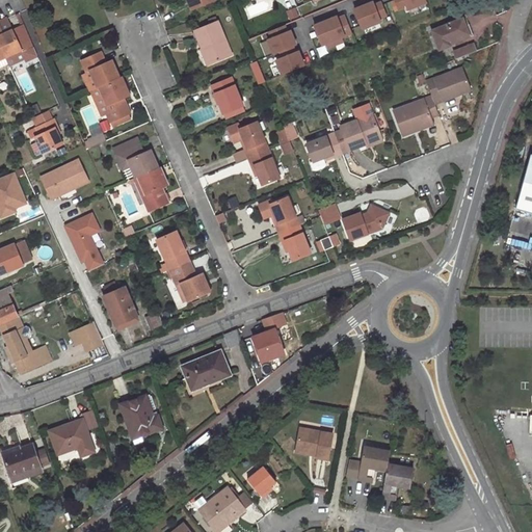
[(187,0),(191,9),(213,0),(187,0)]
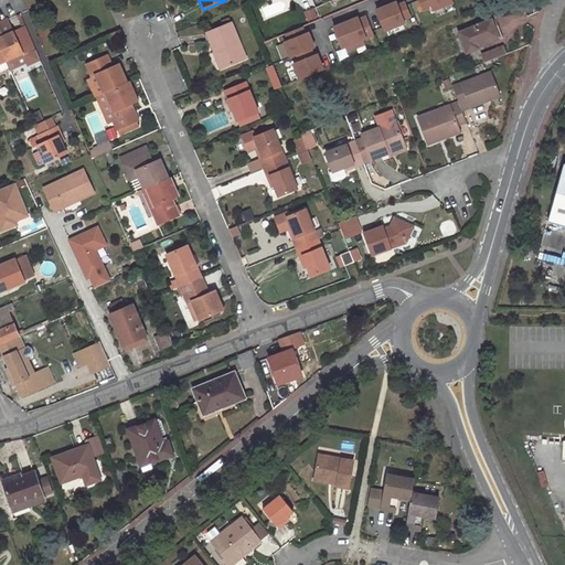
[(384,32),(404,23),(403,19),(409,16),(403,0),(396,3),(395,0),(374,9),(384,32)]
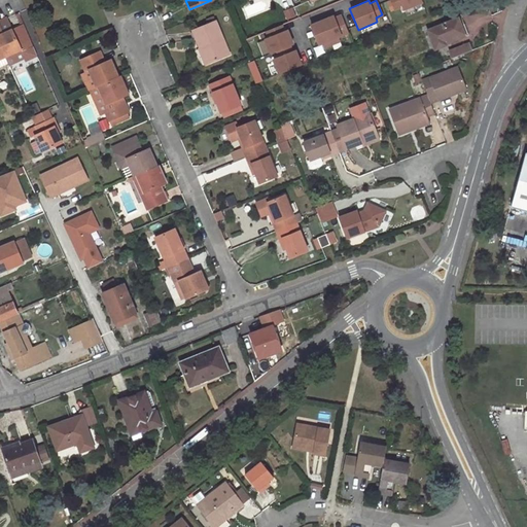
[(420,0),(390,0),(394,9),(400,7),(401,10),(421,2),(420,0)]
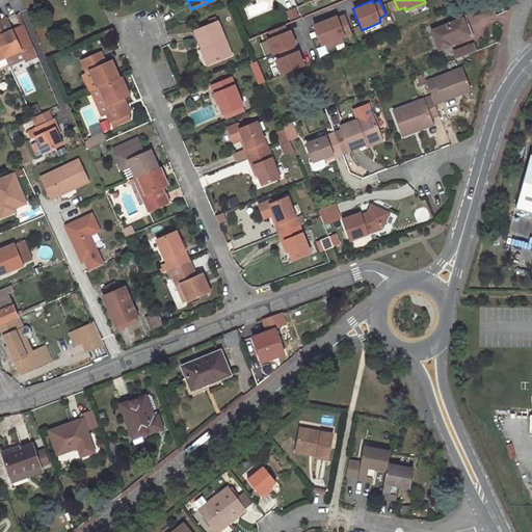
[(294,10),(287,14),(289,21),(297,18),(294,10)]
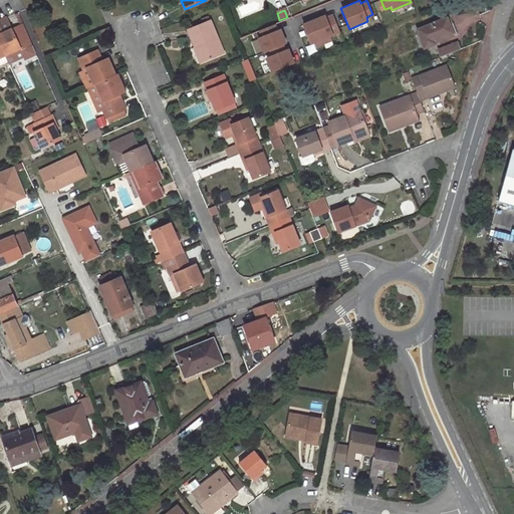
[(330,40),(329,36),(339,32),(331,14),(325,17),(324,14),(301,23),(309,44),(313,42),(315,46),(330,40)]
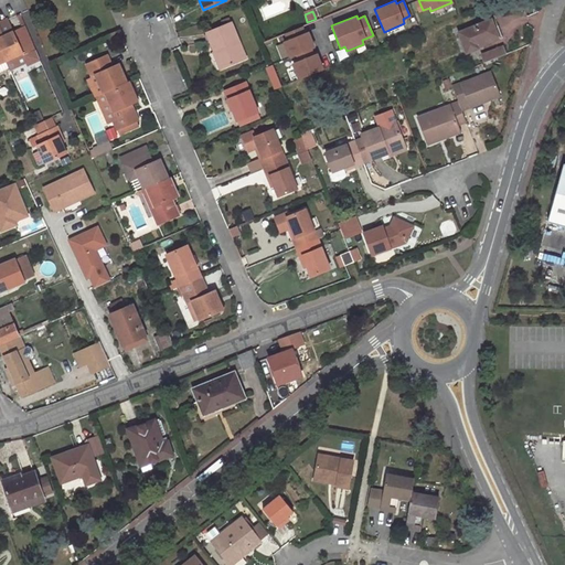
[(491,20),(458,33),(467,53),(479,49),(479,48),(478,44),(498,36),(494,28),(491,20)]
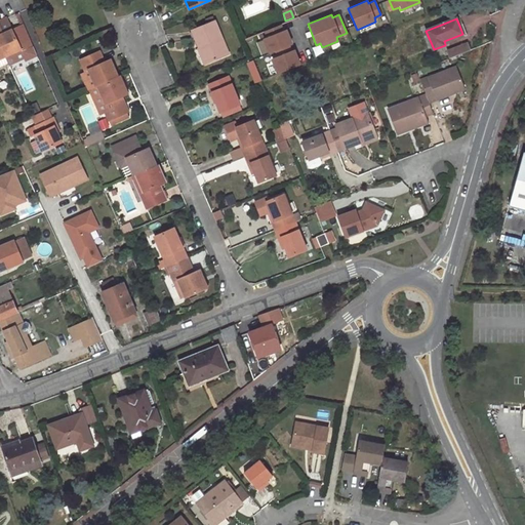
[(214,21),(192,30),(200,48),(202,47),(208,62),(229,53),(214,21)]
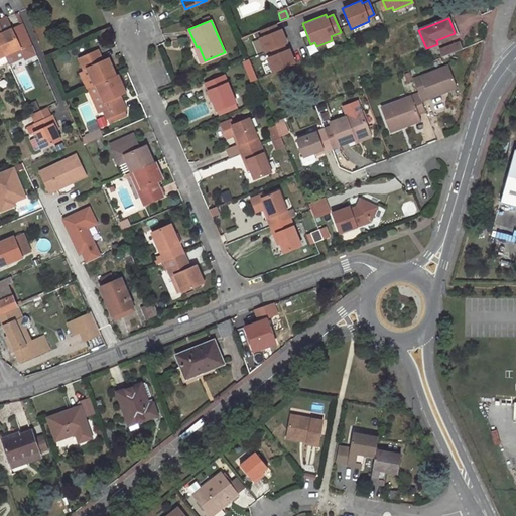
[(456,23),(452,25),(455,33),(436,40),(437,43),(460,35),(456,23)]
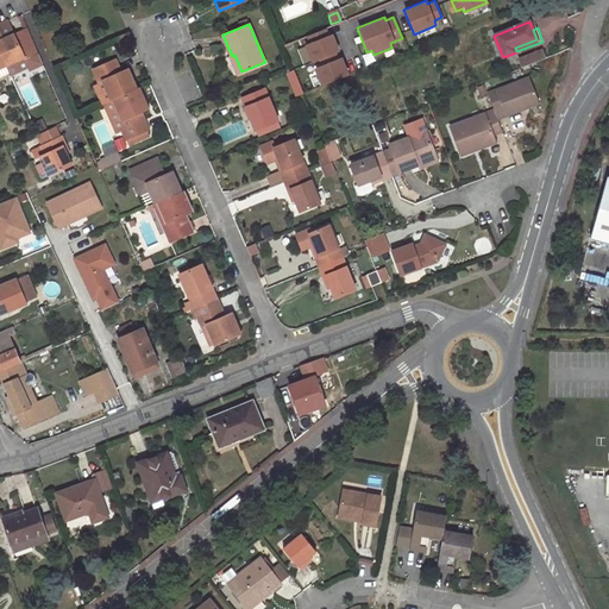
[(337,51),(331,33),(328,33),(326,29),(306,36),(308,42),(302,44),(309,61),(337,51)]
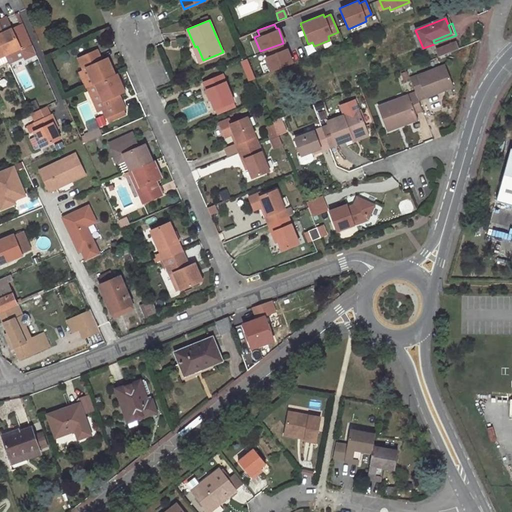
[(25,42),(28,49),(32,47),(22,25),(15,29),(17,33),(22,30),(27,41),(25,42)]
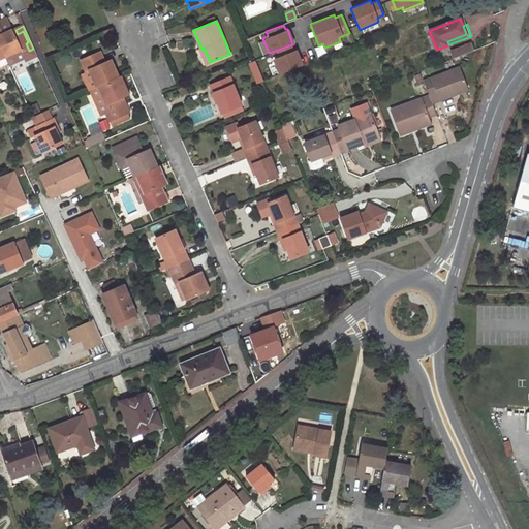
[(0,48),(4,58),(21,51),(22,54),(29,51),(26,43),(28,42),(23,31),(18,34),(16,30),(2,35),(0,29),(0,48)]
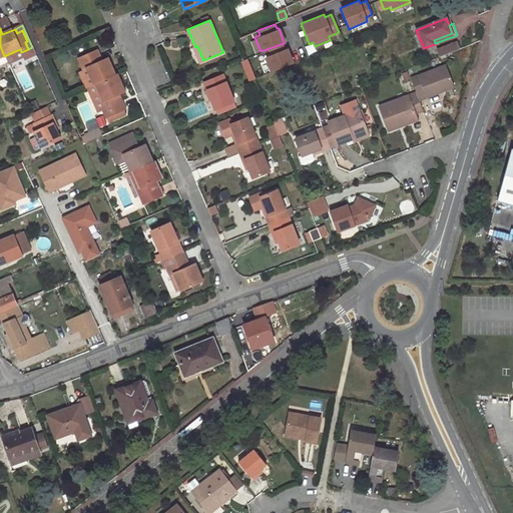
[(443,49),(438,50),(441,56),(459,49),(456,42),(443,48),(443,49)]
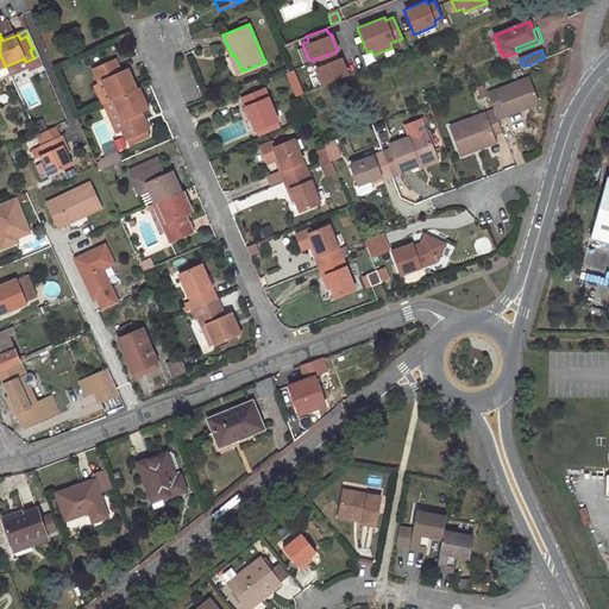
[(347,74),(340,56),(338,57),(337,51),(316,60),(319,66),(313,68),(320,85),(347,74)]
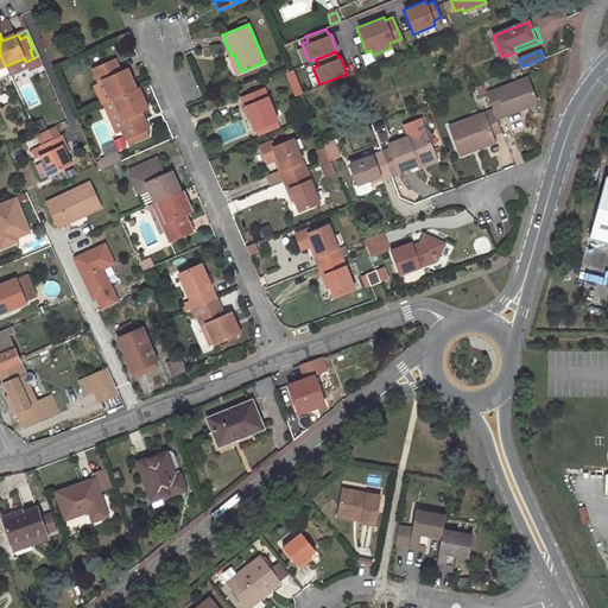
[(234,55),(232,56),(230,56),(238,74),(241,71),(234,55)]
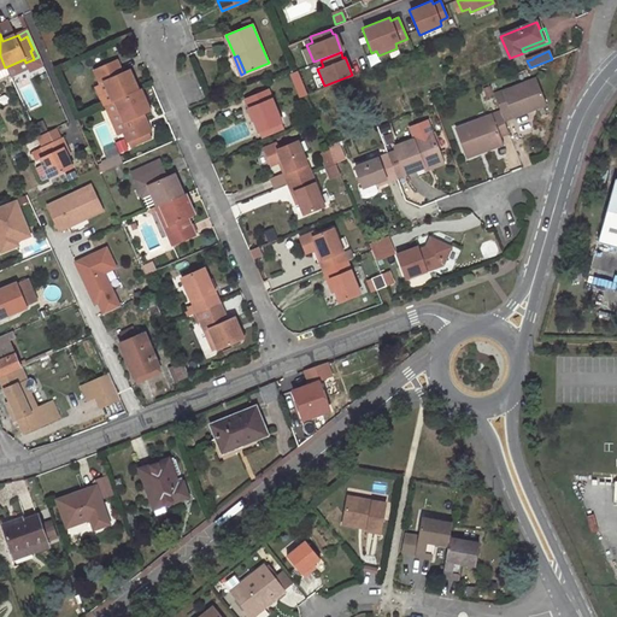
[(117,60),(94,70),(99,83),(104,81),(113,101),(139,90),(129,70),(123,72),(117,60)]
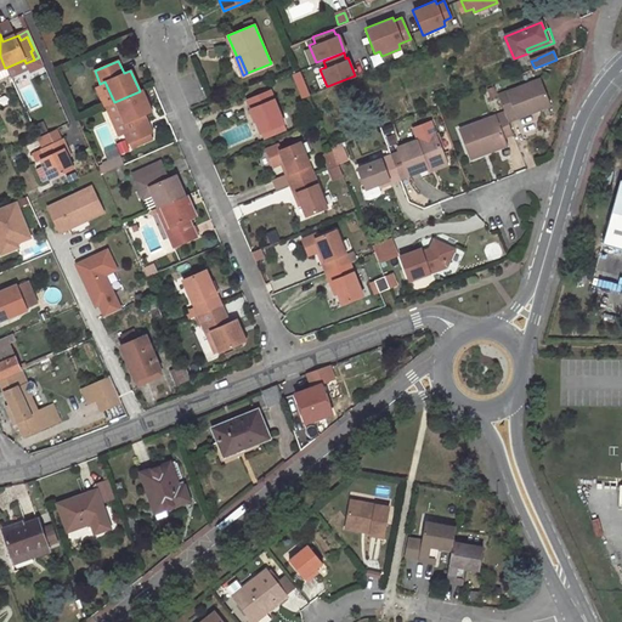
[(303,97),(311,94),(303,69),(293,73),(303,97)]
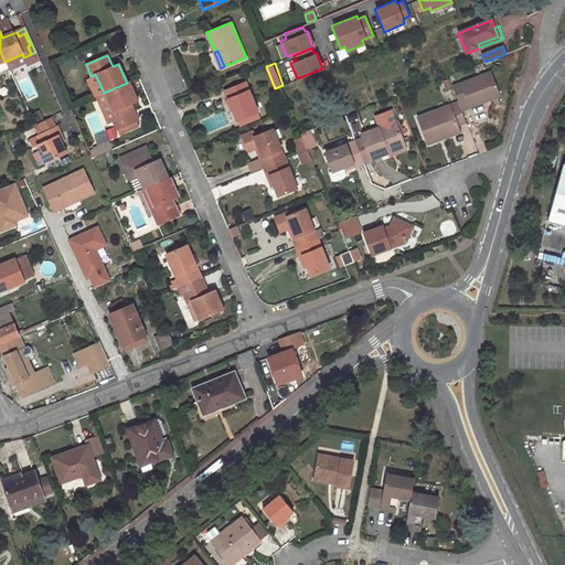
[(501,94),(492,71),(451,86),(457,100),(460,109),(501,94)]
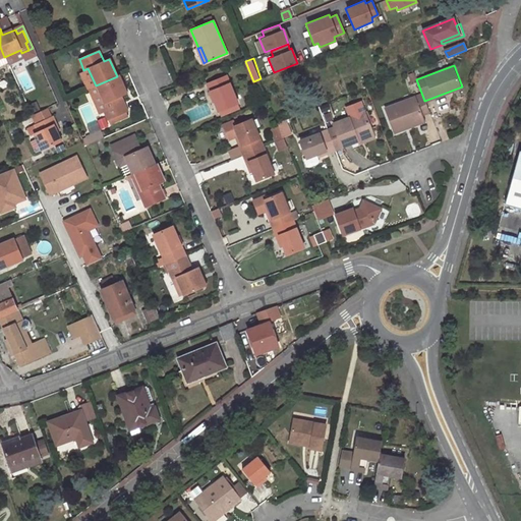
[(88,68),(83,70),(92,87),(96,85),(88,68)]
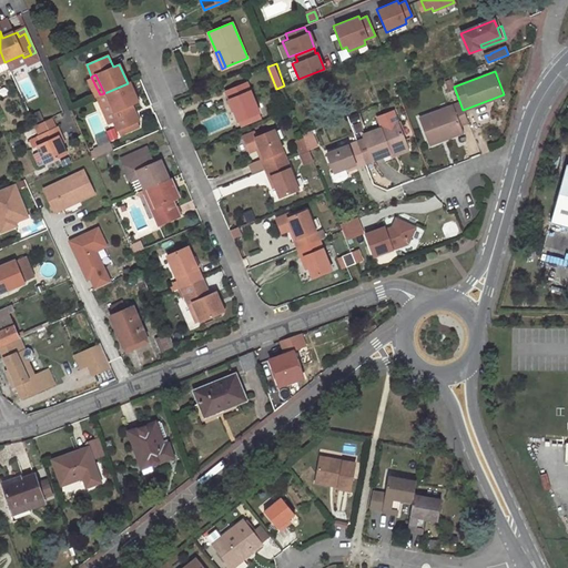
[(247,81),(226,90),(239,120),(260,111),(247,81)]
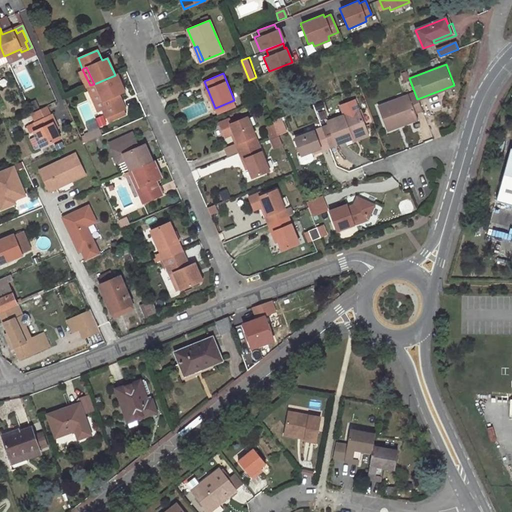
[(125,108),(118,94),(124,91),(117,74),(115,75),(94,84),(90,85),(87,86),(98,110),(103,108),(106,116),(108,116),(110,121),(127,114),(124,109),(125,108)]
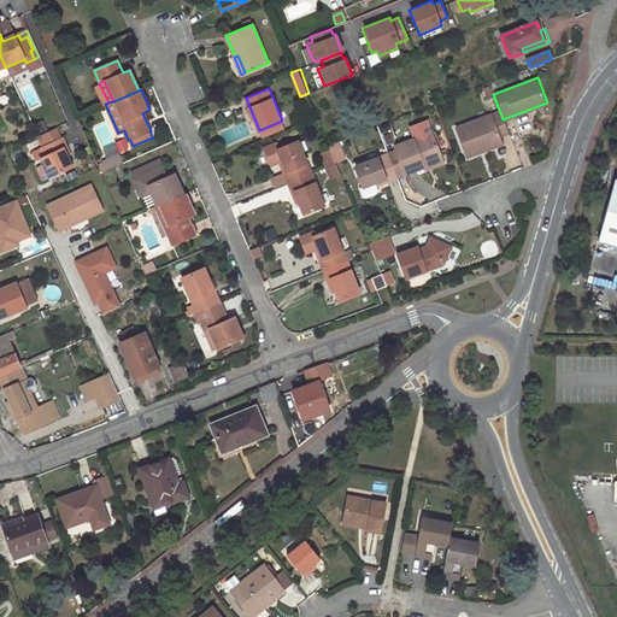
[(499,110),(456,127),(466,157),(479,151),(477,147),(489,144),(488,140),(499,135),(507,131),(503,119),(499,110)]
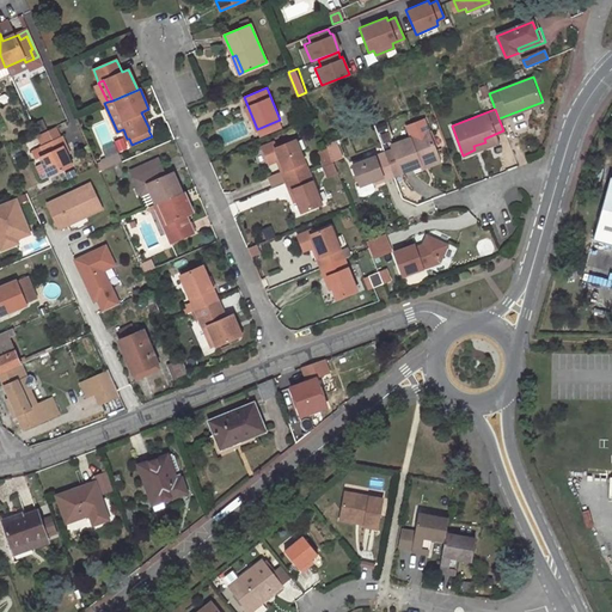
[(41,159),(49,177),(73,166),(68,154),(65,147),(67,146),(63,139),(62,139),(56,126),(41,133),(47,146),(34,153),(37,160),(41,159)]
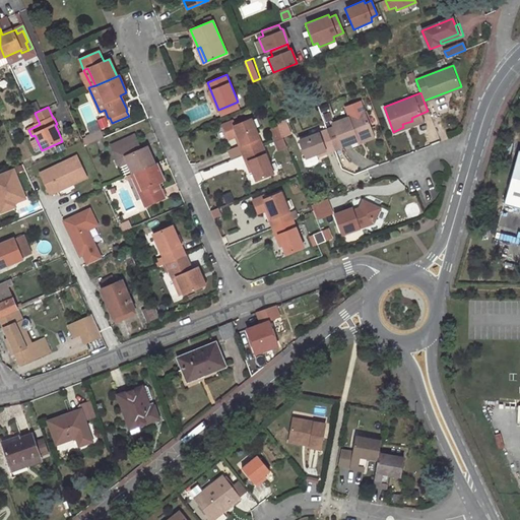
[(365,110),(333,122),(334,126),(342,145),(358,139),(356,136),(372,130),(365,110)]
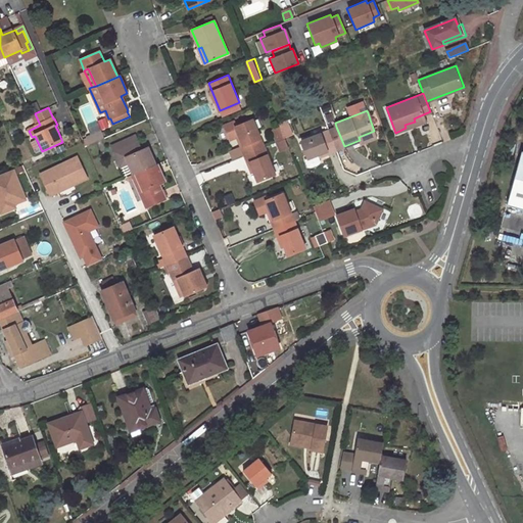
[(426,121),(423,114),(414,119),(415,122),(405,125),(406,128),(426,121)]
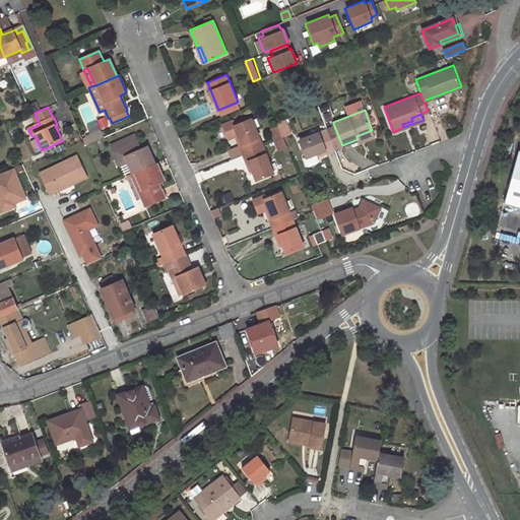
[(250,119),(233,126),(237,135),(241,144),(239,145),(242,153),(261,145),(250,119)]
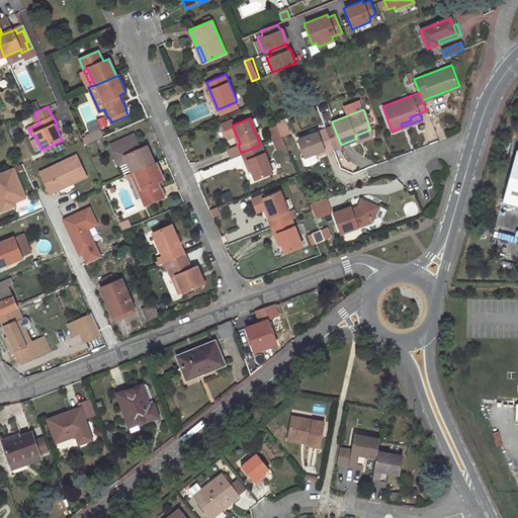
[(281,136),(289,133),(283,118),(276,121),(276,123),(281,136)]
